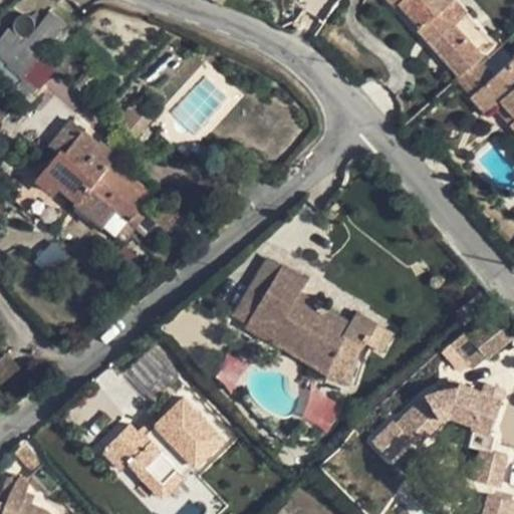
[(313,0),(296,28),(313,38),(339,0),(313,0)]
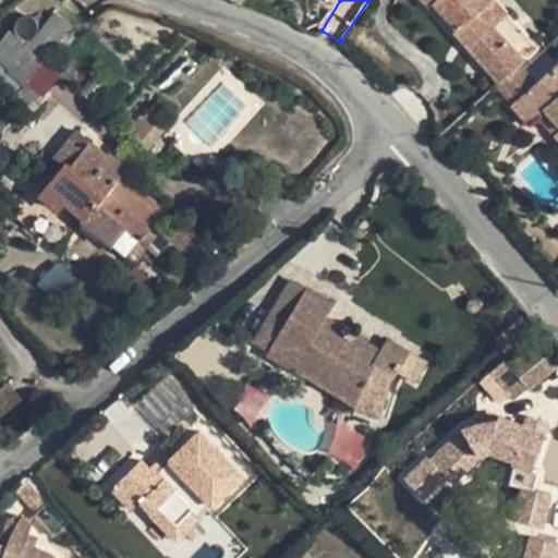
[(538,47),(496,0),(424,0),(431,7),(435,3),(459,29),(468,21),(482,37),(470,48),(499,82),(520,64),(538,47)]
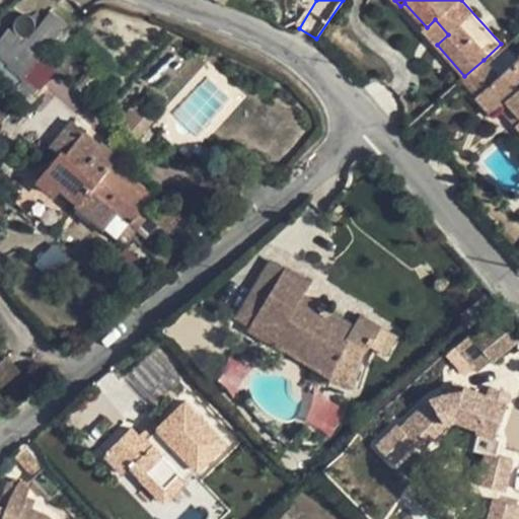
[(64,28),(68,23),(51,9),(25,41),(22,46),(39,59),(54,41),(64,28)]
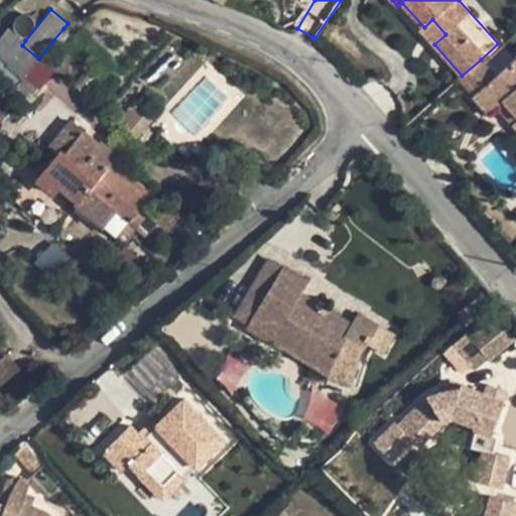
[(424,27),(420,29),(434,44),(445,34),(432,19),(424,27)]
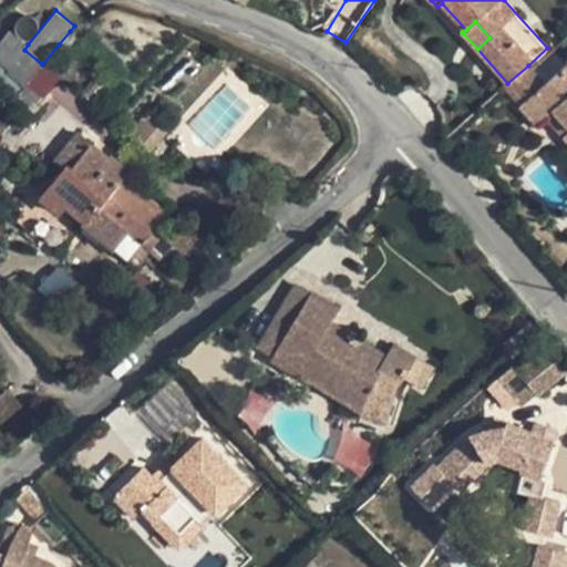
[(9,30),(0,41),(0,92),(30,116),(49,93),(41,88),(53,72),(42,64),(24,50),(28,44),(9,30)]
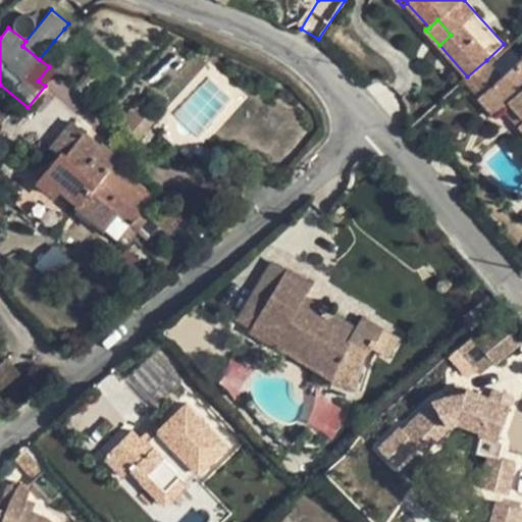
[(64,29),(54,41),(63,48),(73,36),(64,29)]
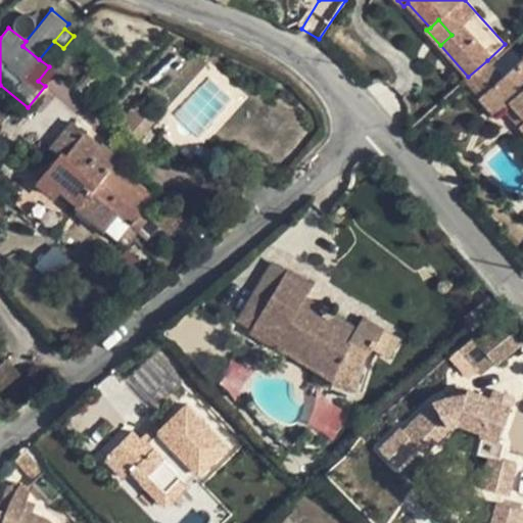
[(63,48),(49,66),(63,79),(79,59),(63,48)]
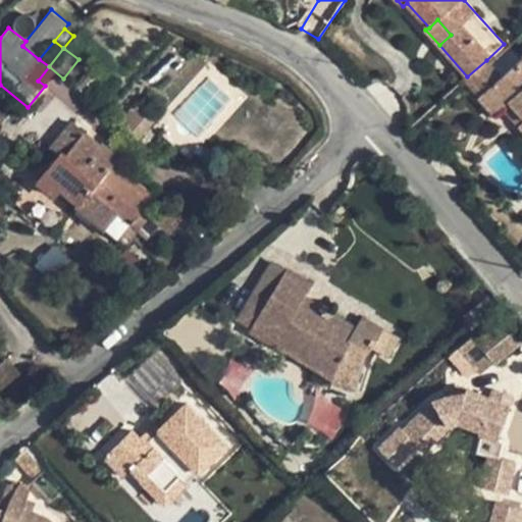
[(467,76),(463,80),(496,114),(504,107),(510,102),(521,114),(521,121),(519,124),(521,127),(521,57),(501,76),(486,60),(467,76)]
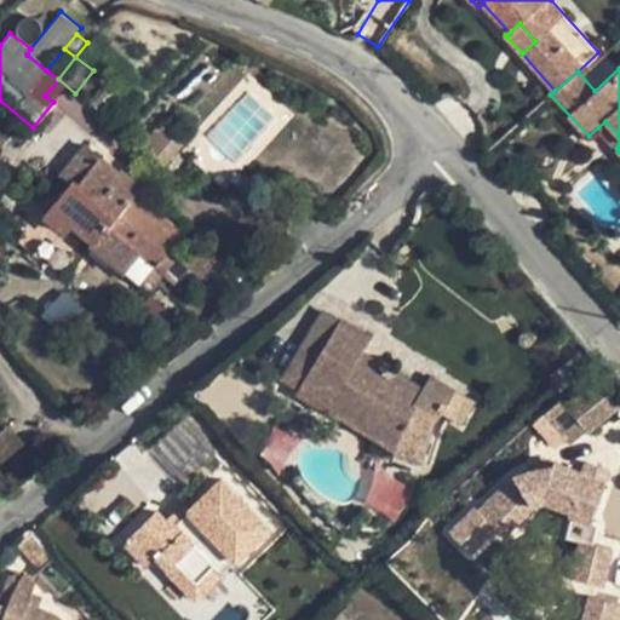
[(619,136),(606,121),(598,127),(616,148),(619,144),(619,136)]
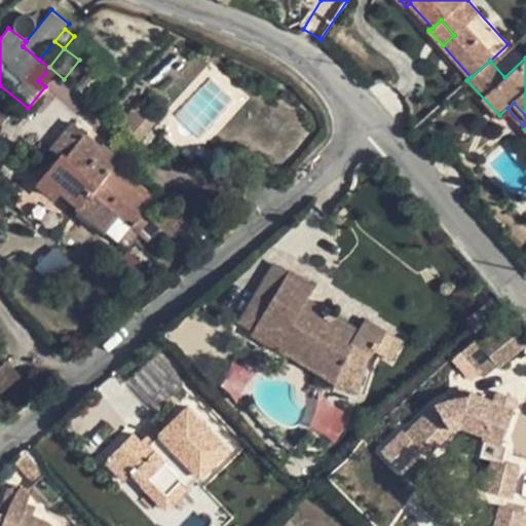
[(120,123),(138,137),(153,118),(137,104),(120,123)]
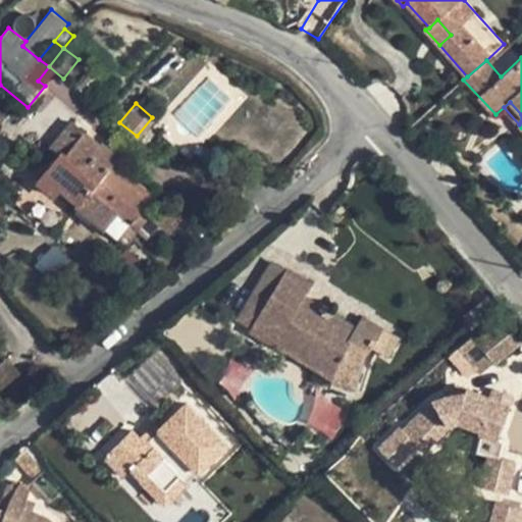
[(101,145),(70,121),(51,146),(60,154),(45,173),(60,187),(81,204),(77,207),(117,239),(121,232),(131,222),(138,213),(148,201),(108,169),(113,162),(118,157),(103,144),(101,145)]
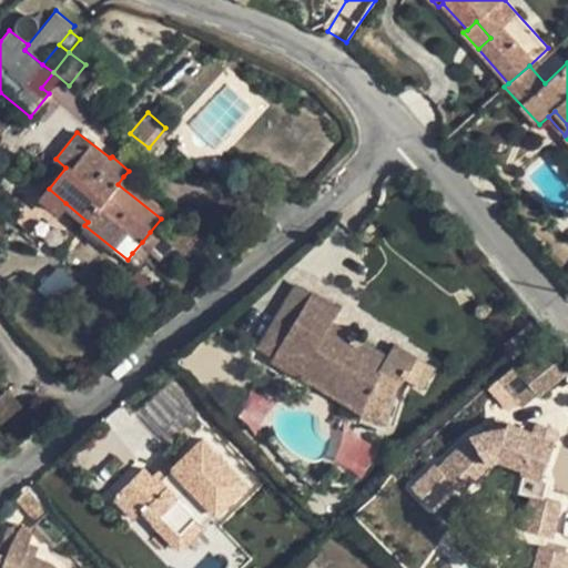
[(168,211),(123,176),(118,184),(161,219),(168,211)]
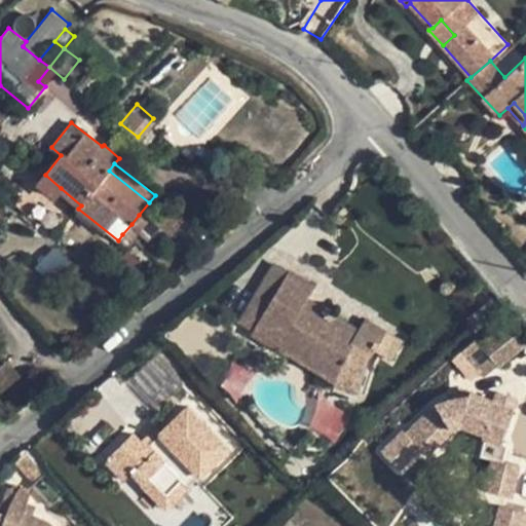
[(61,188),(45,175),(38,183),(54,196),(61,188)]
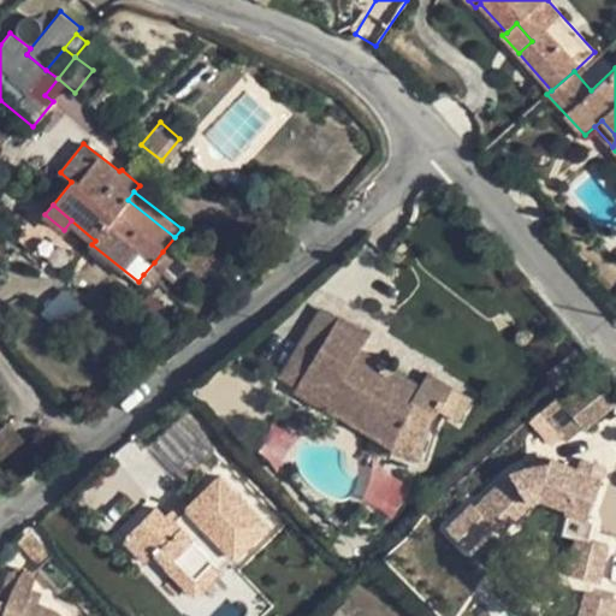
[(163,252),(154,262),(164,271),(172,260),(163,252)]
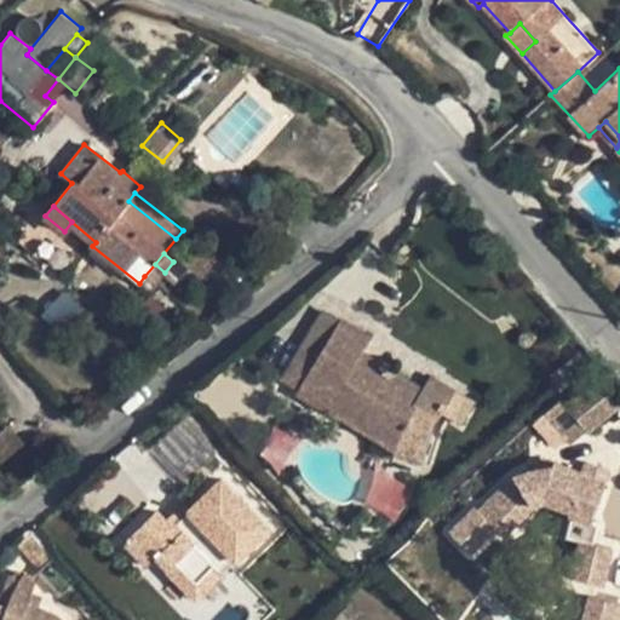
[(155,264),(144,276),(154,285),(165,273),(155,264)]
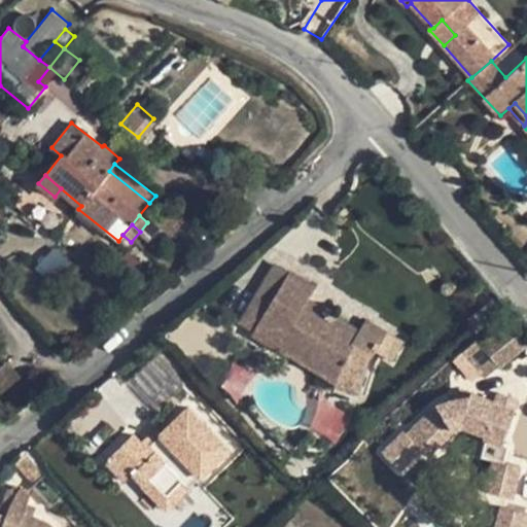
[(314,309),(304,302),(306,297),(314,285),(291,272),(290,274),(274,266),(241,322),(255,331),(253,336),(276,349),(280,343),(291,323),(319,341),(346,357),(337,378),(335,385),(357,393),(367,359),(374,351),(391,360),(403,341),(366,320),(360,330),(316,305),(314,309)]
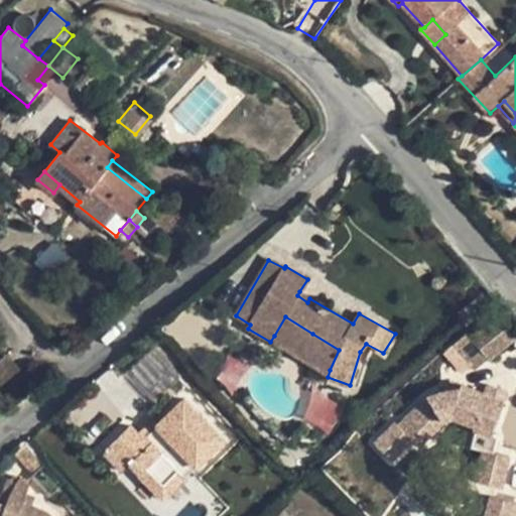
[(434,277),(432,279),(432,281),(431,282),(432,285),(434,287),(437,288),(438,288),(440,288),(441,287),(443,286),(443,284),(447,283),(444,277),(441,277),(439,276),(436,276),(434,277)]
